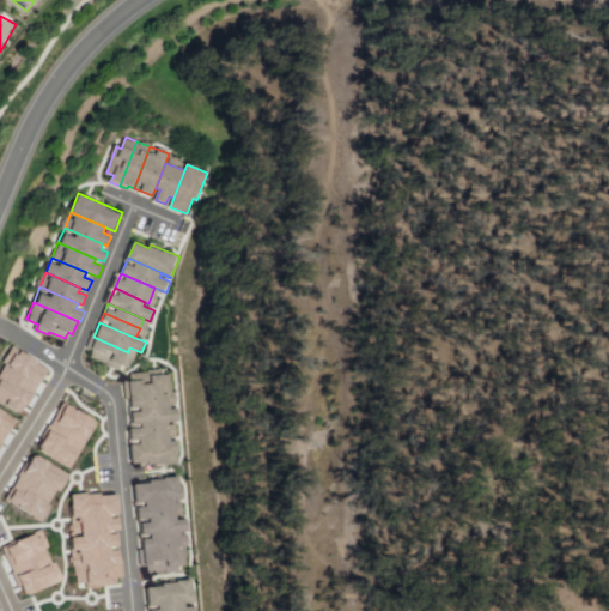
[(93,337),(90,346),(95,349),(92,357),(120,369),(122,364),(131,368),(135,356),(128,352),(93,337)]
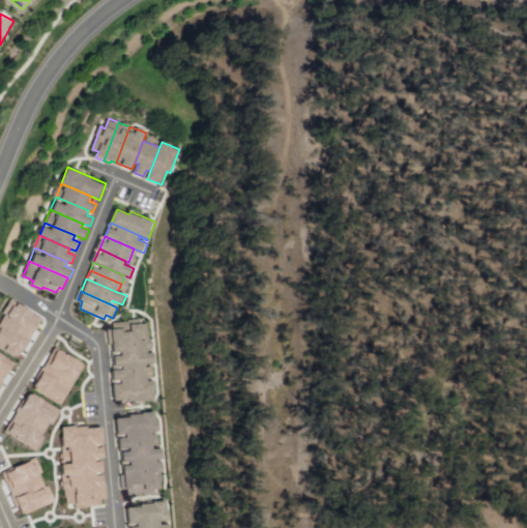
[(25,364),(0,349),(0,323),(13,301),(39,317),(22,346),(32,353),(25,364)]
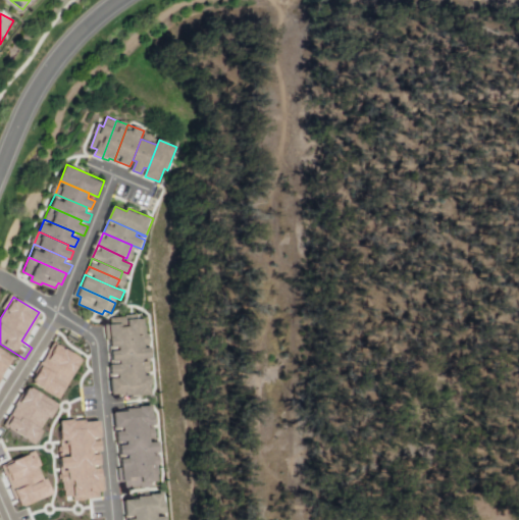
[(137,333),(147,333),(146,317),(138,318),(138,314),(121,314),(121,318),(110,318),(110,325),(106,325),(107,334),(137,333)]
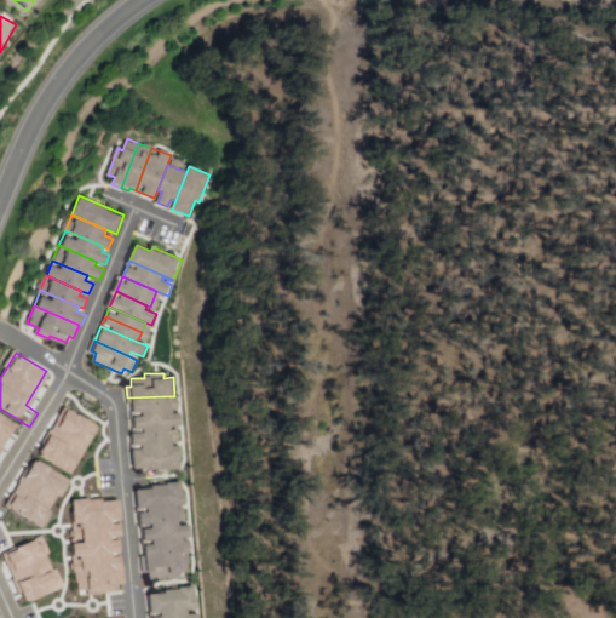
[(178,412),(178,396),(162,396),(127,398),(127,404),(128,404),(128,413),(178,412)]
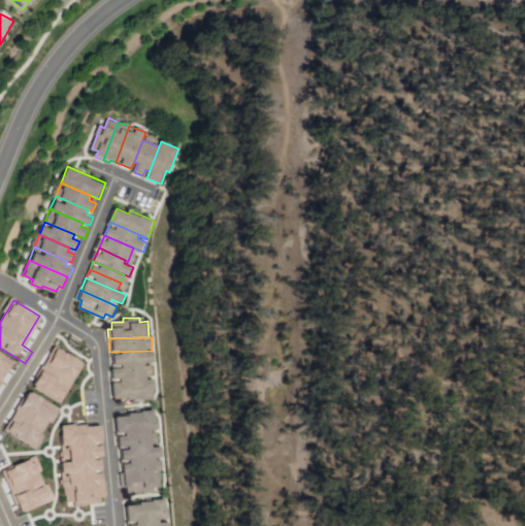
[(77,401),(40,380),(66,338),(91,354),(73,384),(85,390),(77,401)]
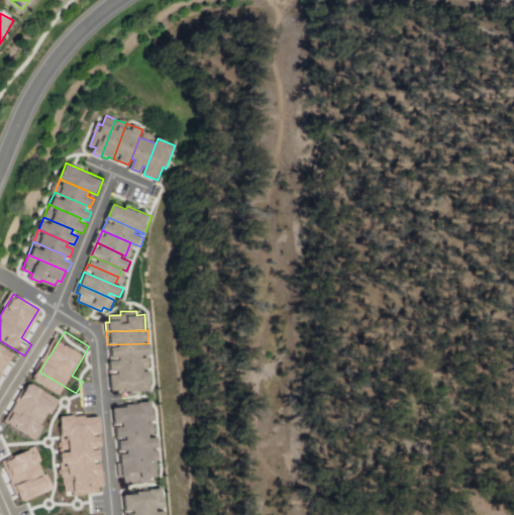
[(140,355),(149,354),(149,343),(148,343),(107,344),(108,356),(140,355)]
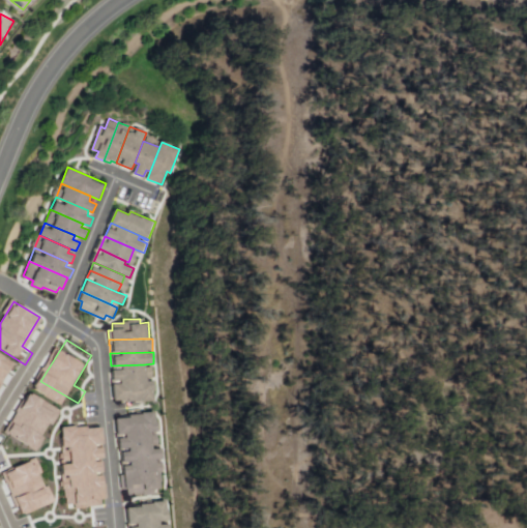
[(0,396),(0,354),(8,359),(0,373),(0,393),(1,394),(0,396)]
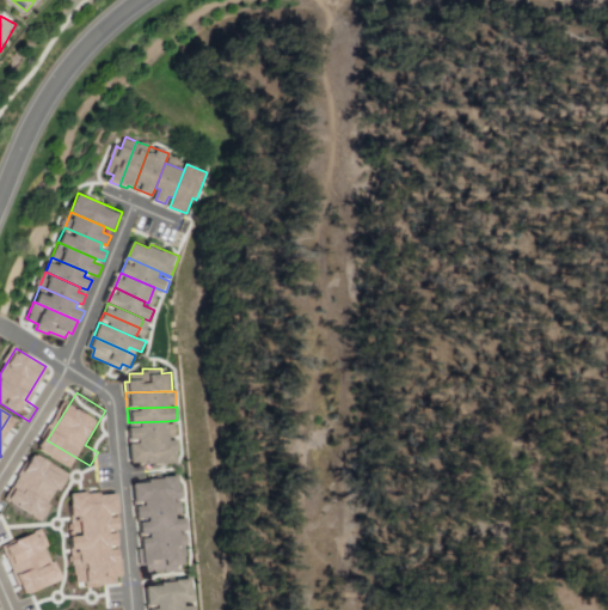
[(166,439),(166,421),(128,422),(128,440),(166,439)]
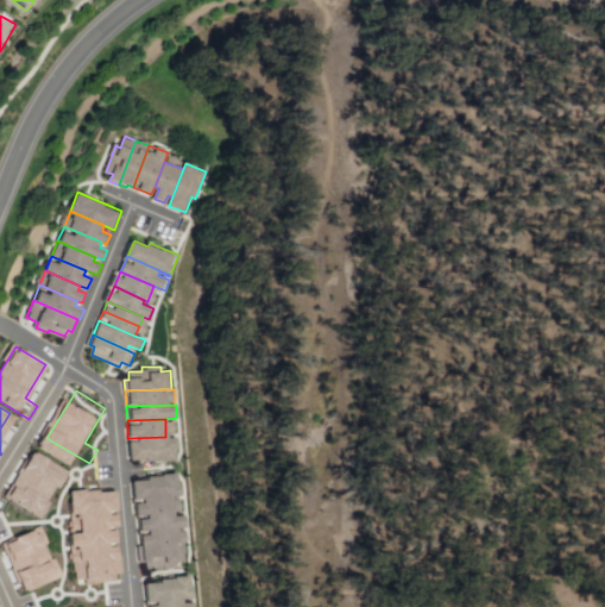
[(127,438),(128,458),(139,458),(139,461),(149,461),(149,463),(175,462),(174,437),(165,437),(127,438)]
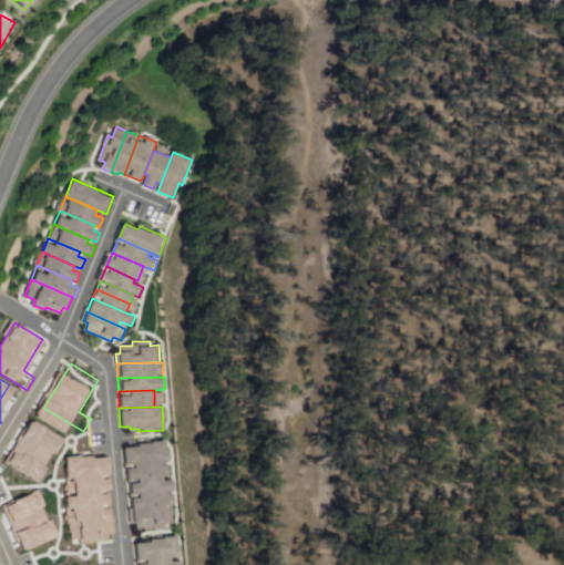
[(49,475),(10,451),(37,408),(64,424),(45,455),(57,463),(49,475)]
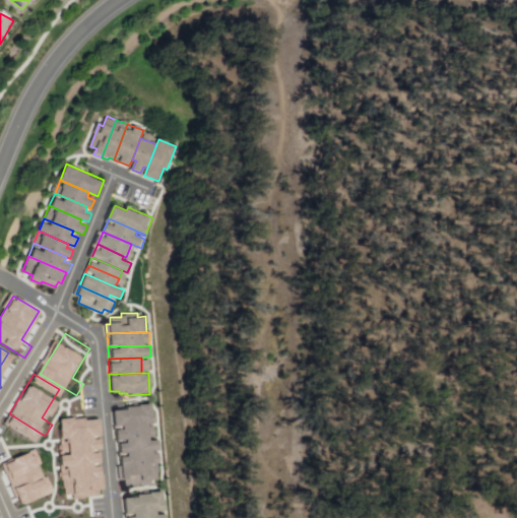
[(147,423),(155,423),(155,411),(151,411),(151,403),(143,404),(143,401),(135,401),(135,407),(127,407),(127,410),(114,411),(115,424),(147,423)]
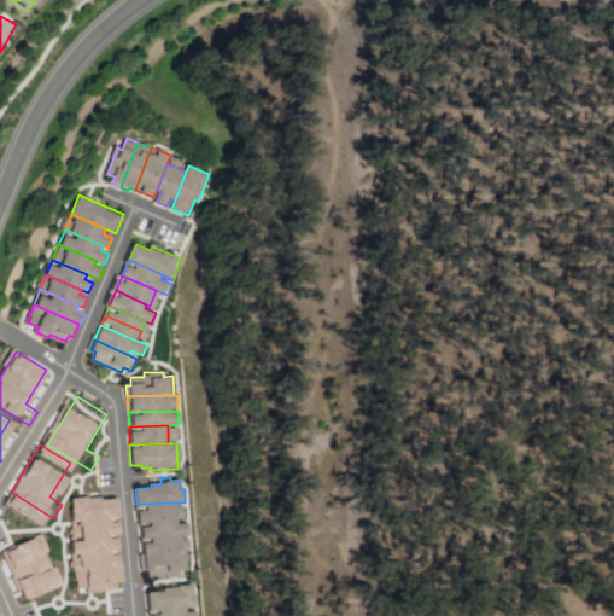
[(87,518),(75,518),(75,509),(76,509),(76,497),(88,497),(88,500),(95,499),(95,498),(104,497),(105,499),(118,498),(120,516),(87,518)]
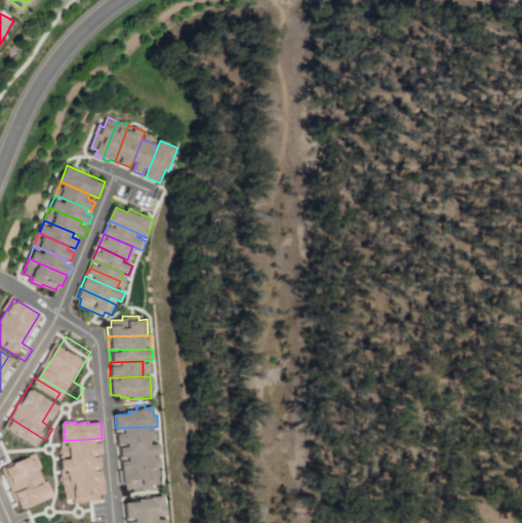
[(116,428),(116,442),(122,442),(122,444),(150,443),(149,427),(116,428)]
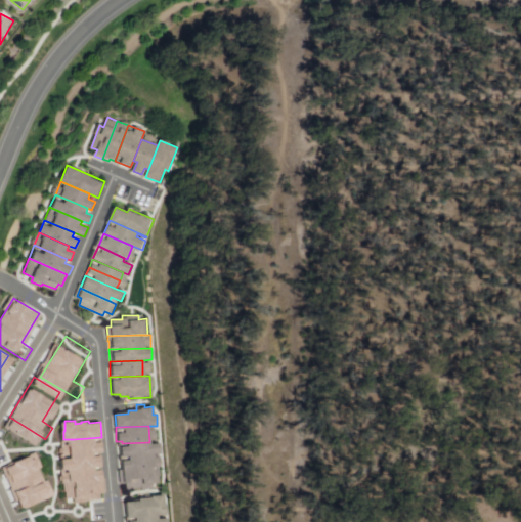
[(101,437),(102,451),(73,452),(64,453),(64,445),(74,444),(74,439),(101,437)]
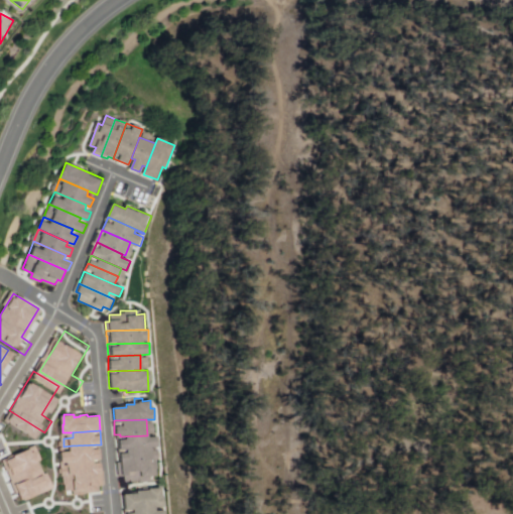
[(120,436),(121,448),(153,447),(157,447),(157,434),(147,435),(120,436)]
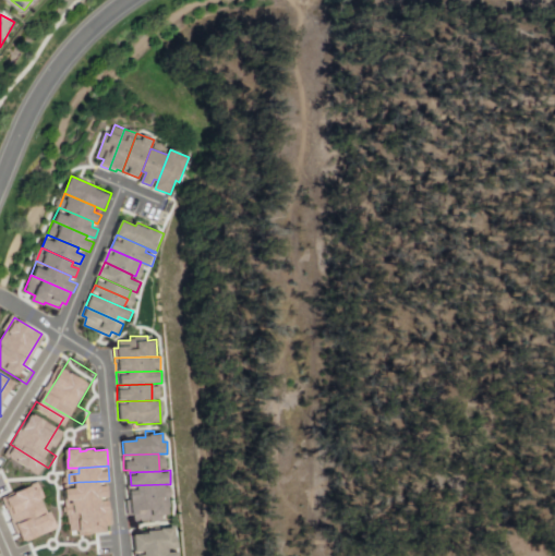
[(109,481),(109,495),(79,496),(69,496),(69,488),(77,488),(77,482),(109,481)]
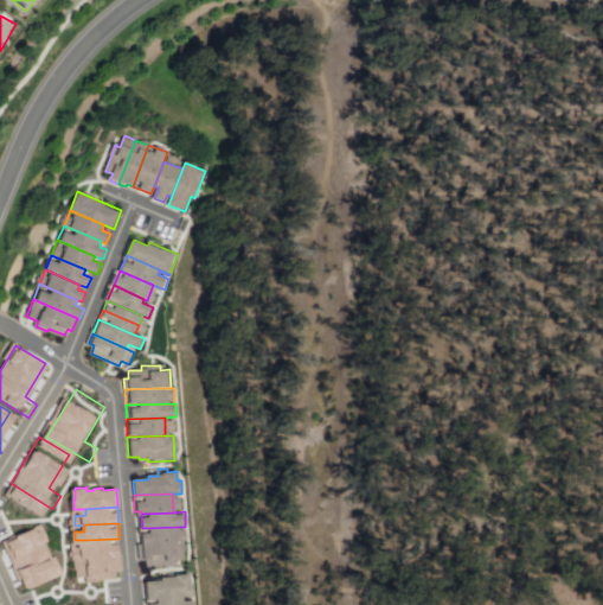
[(142,528),(143,543),(186,541),(185,527),(180,527),(142,528)]
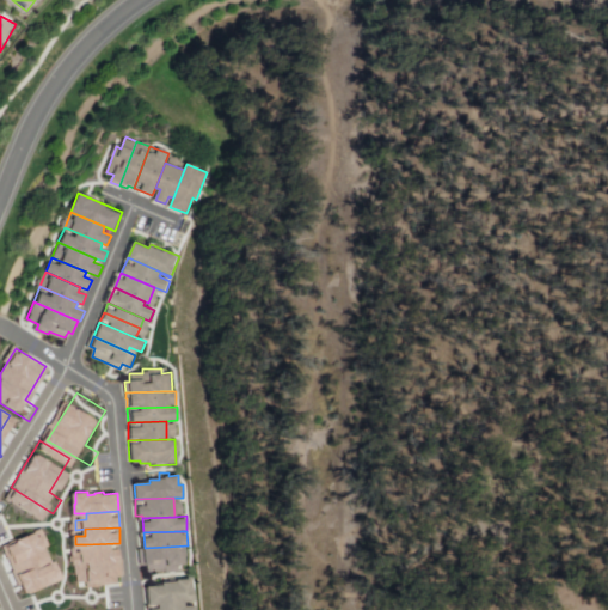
[(120,543),(121,560),(79,561),(75,561),(75,553),(86,551),(86,544),(120,543)]
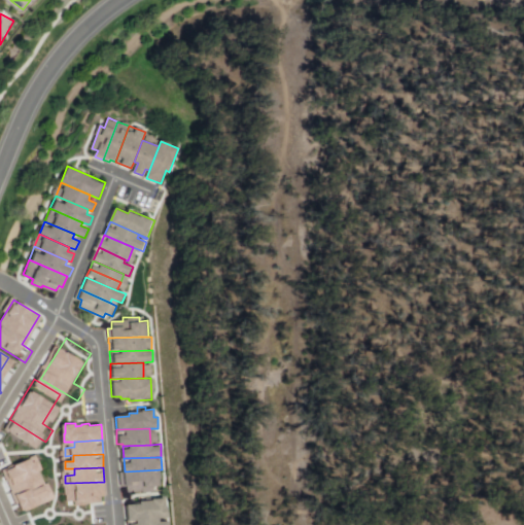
[(125,471),(119,471),(119,486),(126,486),(127,492),(153,491),(153,486),(163,485),(162,469),(125,471)]
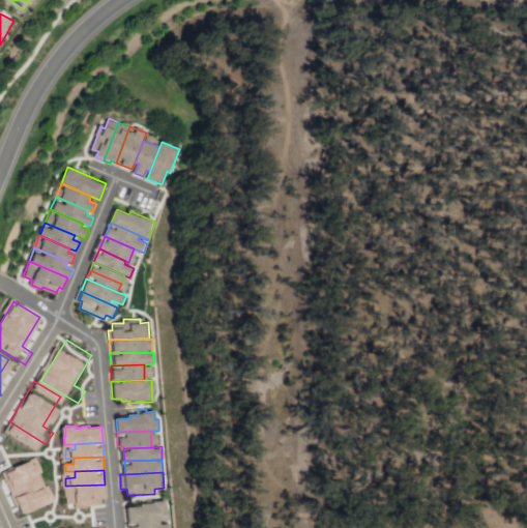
[(105,485),(108,484),(109,497),(101,497),(103,503),(88,504),(88,506),(84,506),(84,499),(78,500),(78,502),(70,502),(70,496),(68,496),(68,486),(105,485)]
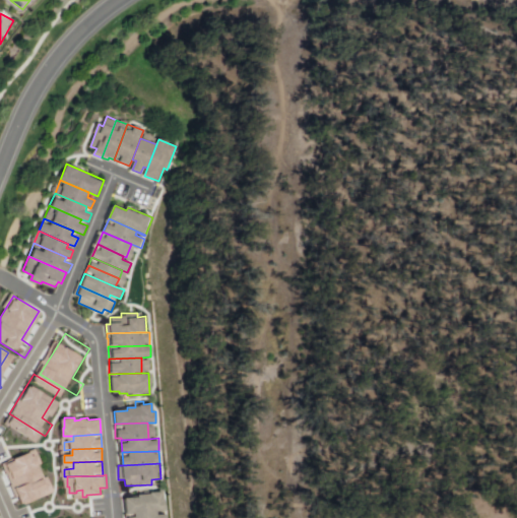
[(169,511),(168,489),(156,489),(148,490),(149,495),(133,496),(134,500),(127,500),(128,514),(169,511)]
